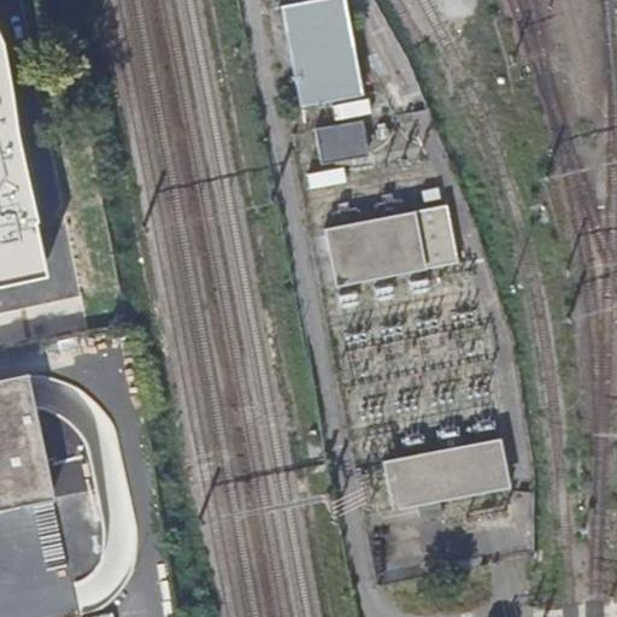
[(363,94),(342,0),(298,0),(278,4),(300,106),(363,94)]
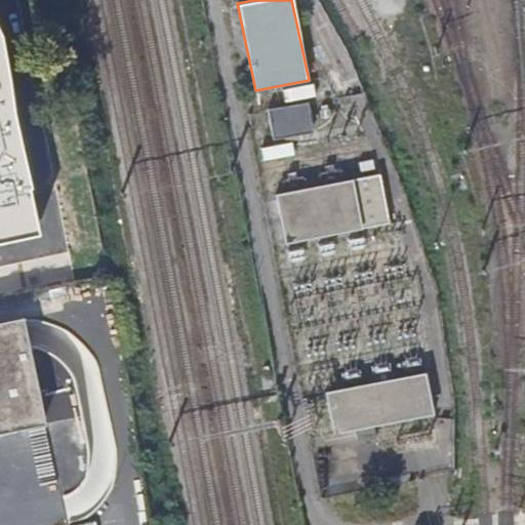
[(270,106),(276,134),(316,126),(311,98),(270,106)]
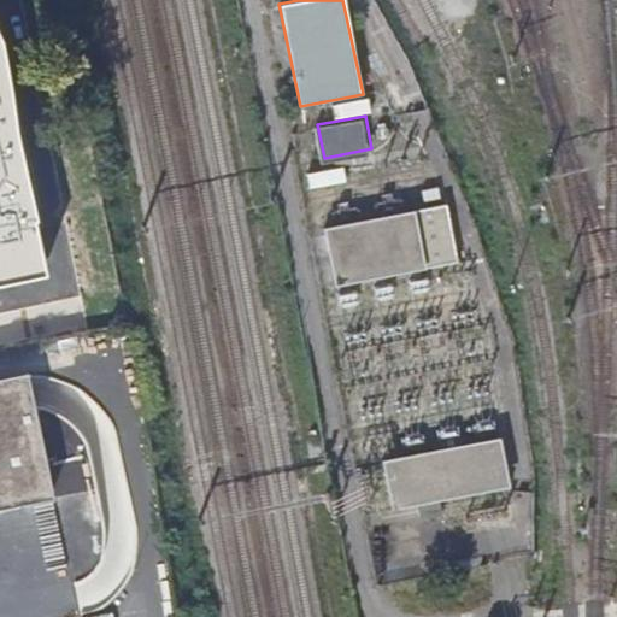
[(457,262),(446,206),(324,228),(335,286),(457,262)]
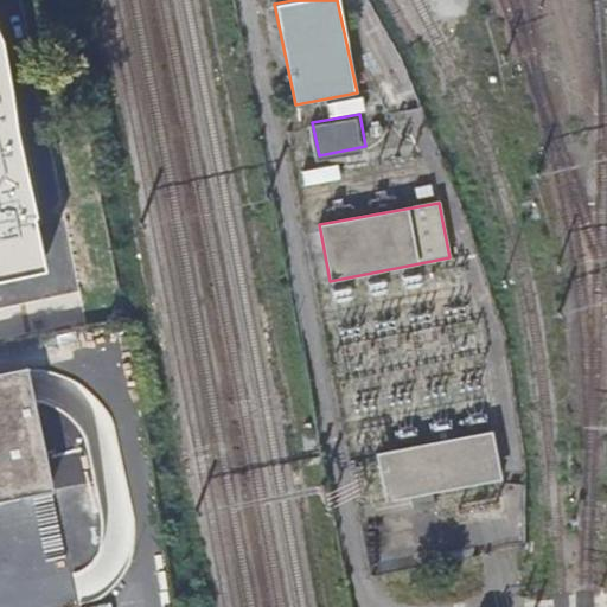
[(0,496),(51,485),(29,382),(36,381),(32,366),(0,372),(0,496)]
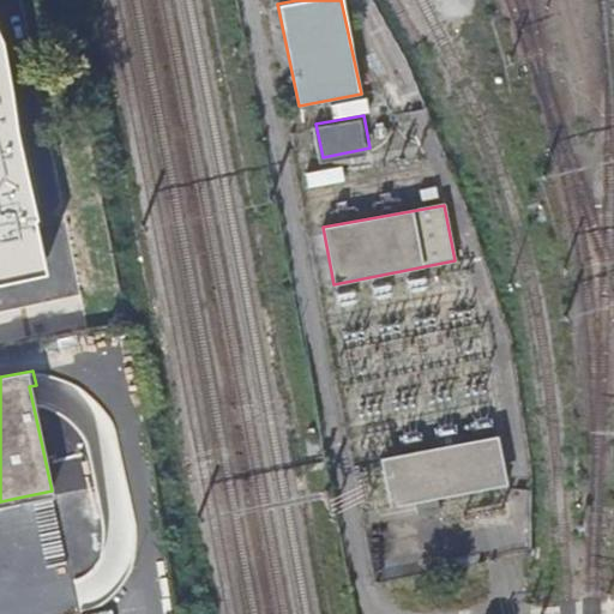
[(506,483),(497,434),(380,457),(391,506),(506,483)]
